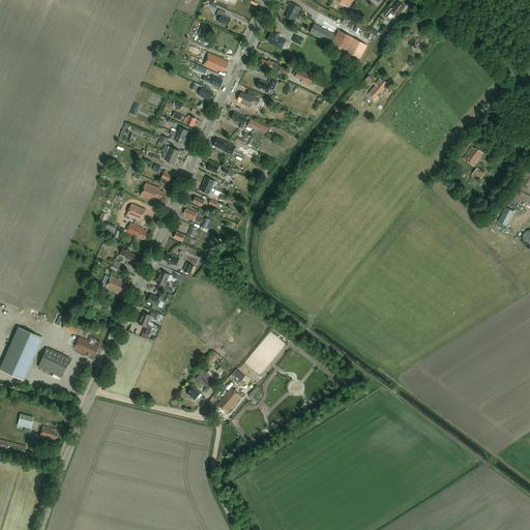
[(333,0),(334,0),(349,8),(353,0),(333,0)]
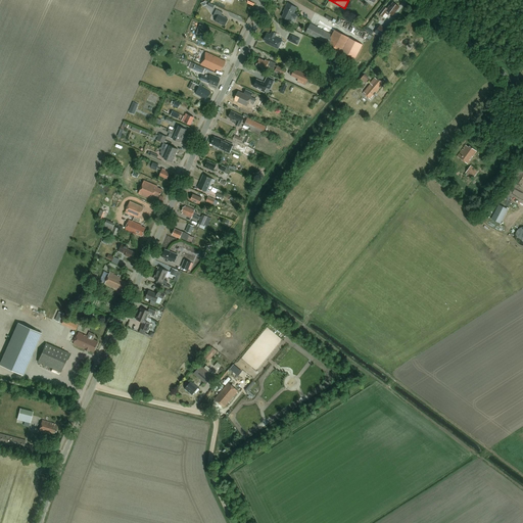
[(284,12),(282,17),(289,21),(291,18),(295,20),(297,16),(293,13),(296,8),(288,3),(283,12),(284,12)]
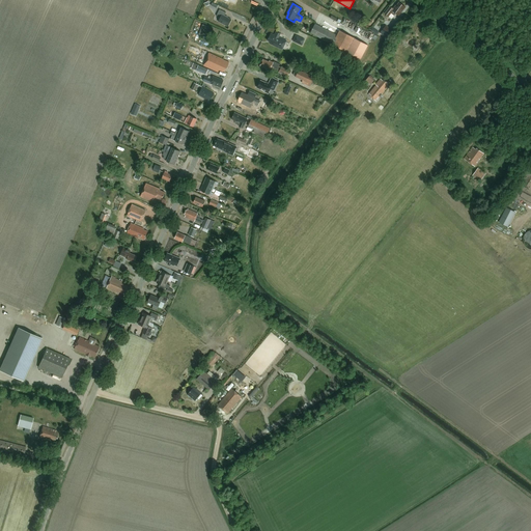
[(399,17),(406,7),(399,3),(394,8),(393,9),(390,7),(385,15),(388,18),(391,14),(394,17),(396,15),(399,17)]
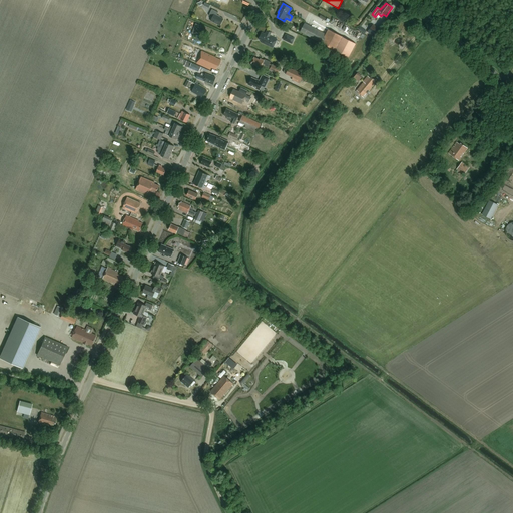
[(218,13),(212,10),(209,16),(212,18),(210,21),(220,26),(223,19),(216,16),(218,13)]
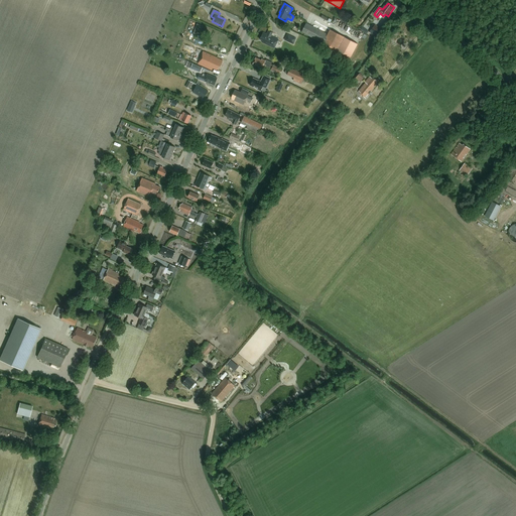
[(358,44),(330,30),(328,34),(306,23),(301,32),(351,58),(358,44)]
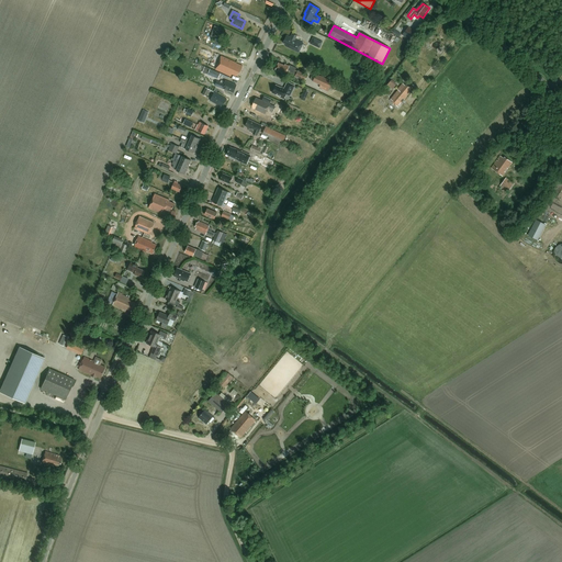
[(415,32),(408,27),(404,33),(411,37),(415,32)]
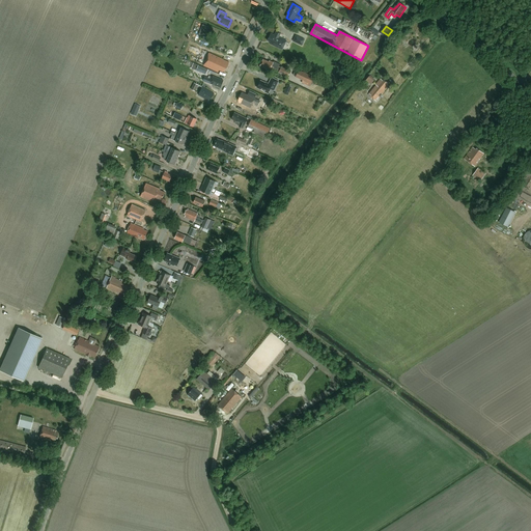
[(271,43),(270,45),(283,50),(287,40),(279,37),(280,34),(276,32),(274,36),(271,34),(268,42),(271,43)]
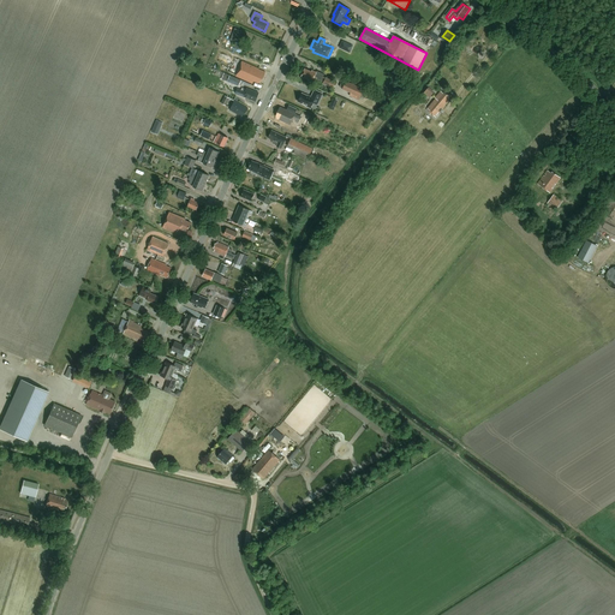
[(236,42),(232,51),(242,54),(245,47),(236,42)]
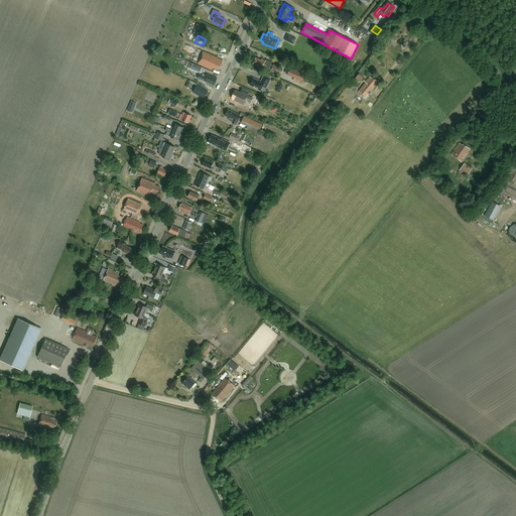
[(222,61),(218,59),(217,59),(217,58),(203,51),(198,65),(212,71),(213,69),(217,71),(218,68),(219,68),(222,61)]
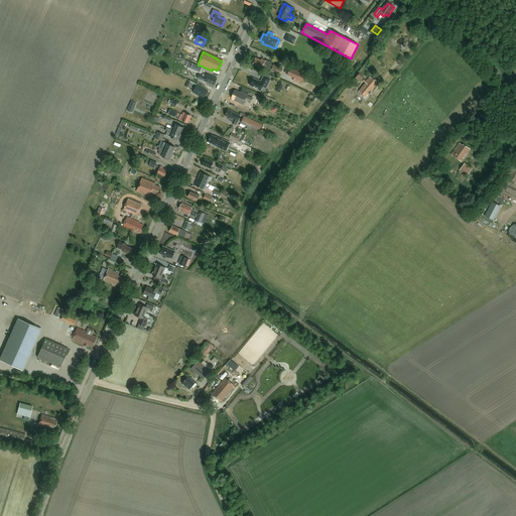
[(282,69),(271,65),(272,62),(266,59),(266,60),(262,59),(262,60),(256,58),(255,61),(254,61),(253,63),(254,65),(253,66),(258,68),(262,70),(263,68),(269,70),(269,69),(272,70),(272,71),(280,74),(282,69)]
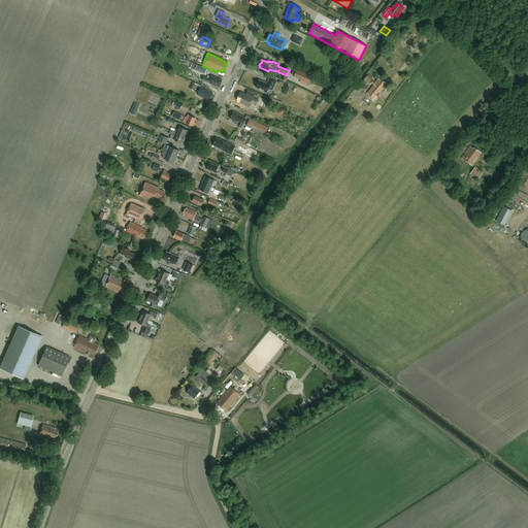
[(192,63),(190,68),(204,74),(206,71),(206,69),(192,63)]
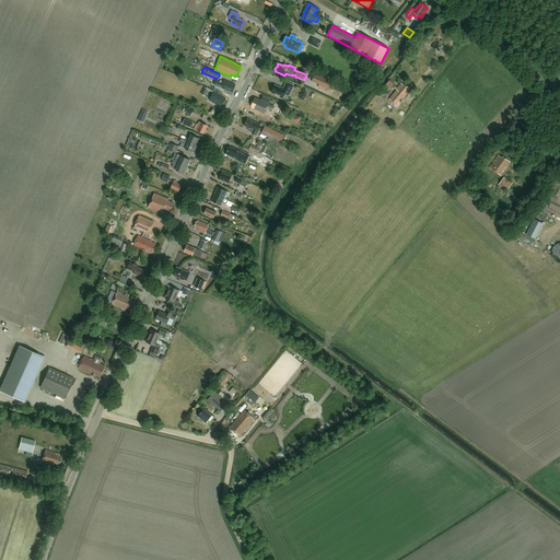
[(331,82),(315,74),(315,73),(312,72),(308,79),(312,81),(319,84),(317,88),(327,91),(331,82)]
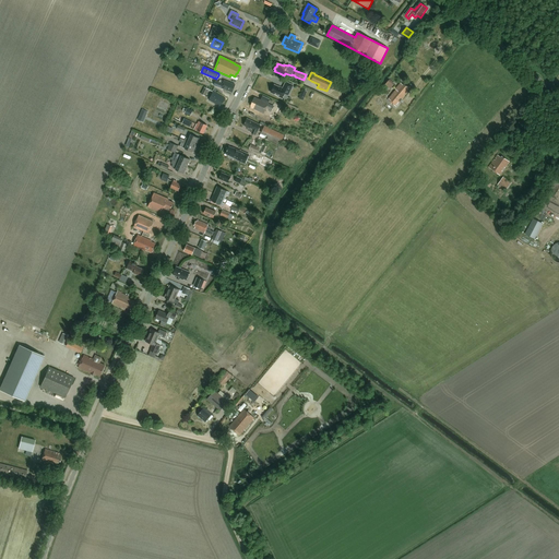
[(232,93),(235,85),(224,81),(223,84),(215,81),(214,85),(232,93)]
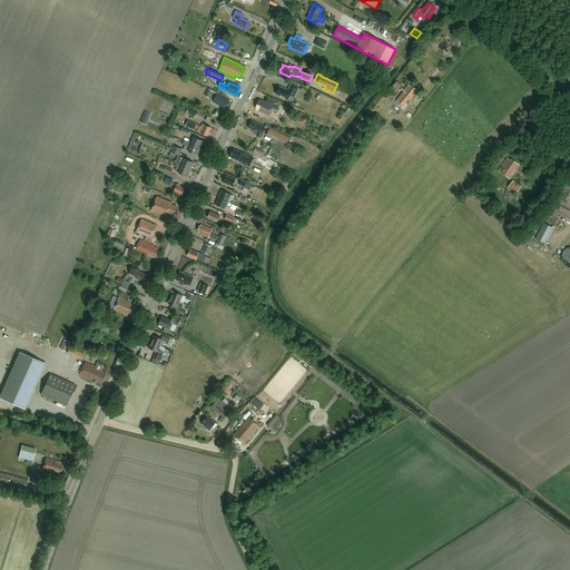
[(283,98),(288,100),(291,96),(294,97),(298,87),(292,84),(288,90),(279,87),(276,95),(283,98)]
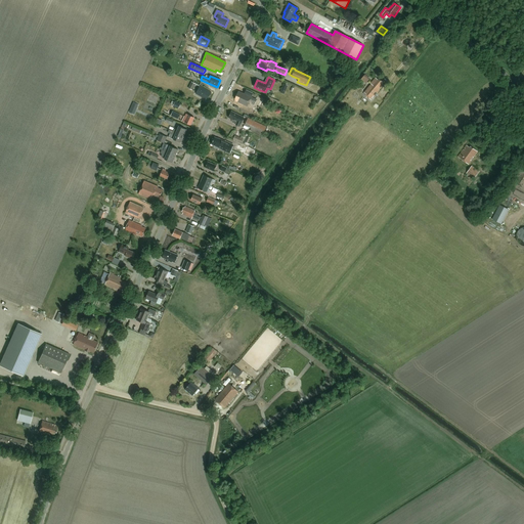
[(377,94),(384,86),(382,84),(383,83),(379,80),(378,81),(376,78),(370,84),(372,85),(364,94),(372,99),(375,95),(376,93),(377,94)]
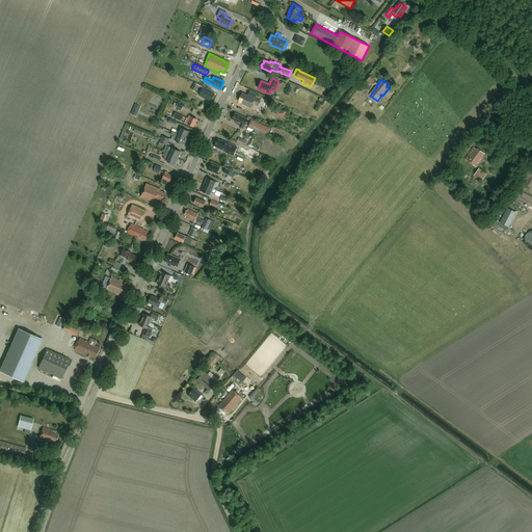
[(211,101),(214,94),(203,87),(198,96),(209,101),(210,100),(211,101)]
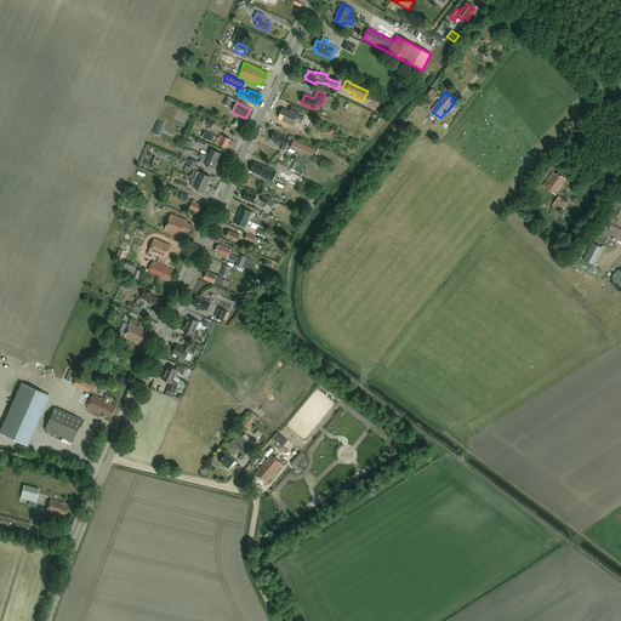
[(302,124),(306,118),(298,115),(301,112),(291,107),(290,112),(283,108),(278,118),(280,119),(279,120),(294,126),(296,121),(302,124)]
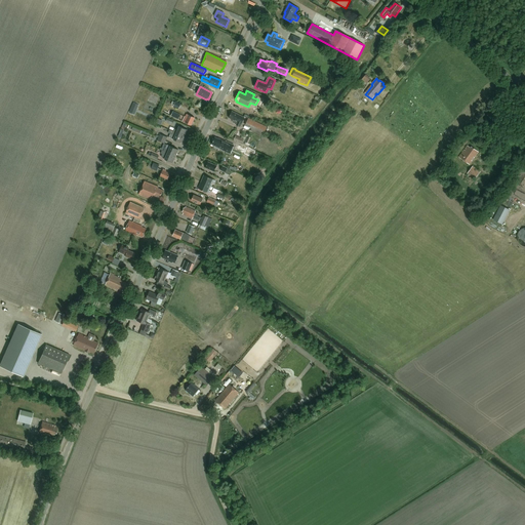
[(239,115),(231,112),(228,118),(232,120),(232,121),(232,122),(232,123),(234,123),(235,123),(236,123),(236,122),(237,122),(236,125),(239,127),(240,124),(241,124),(244,118),(239,116),(239,115)]
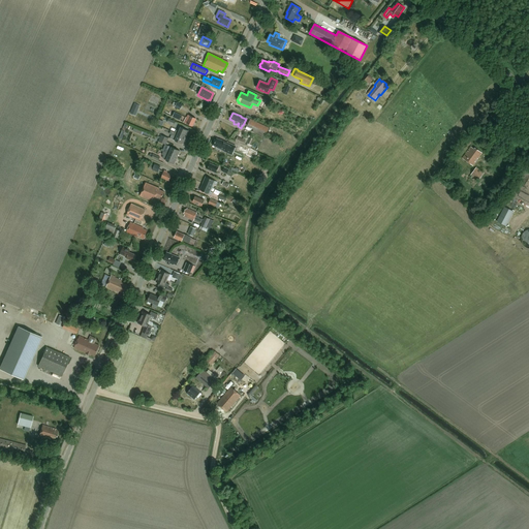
[(192,127),(196,119),(190,116),(189,119),(186,118),(184,123),(192,127)]
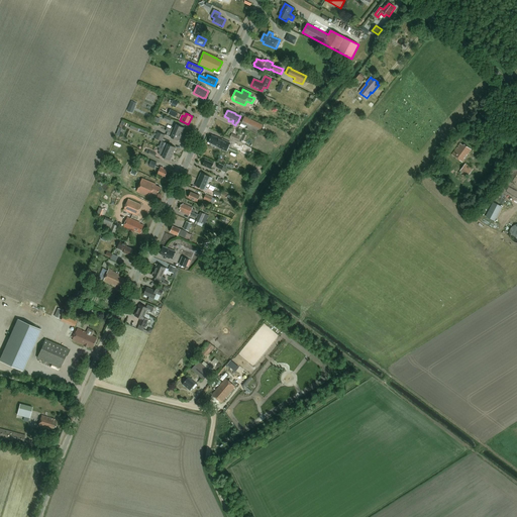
[(263,125),(243,116),(240,123),(247,126),(246,129),(257,134),(263,125)]
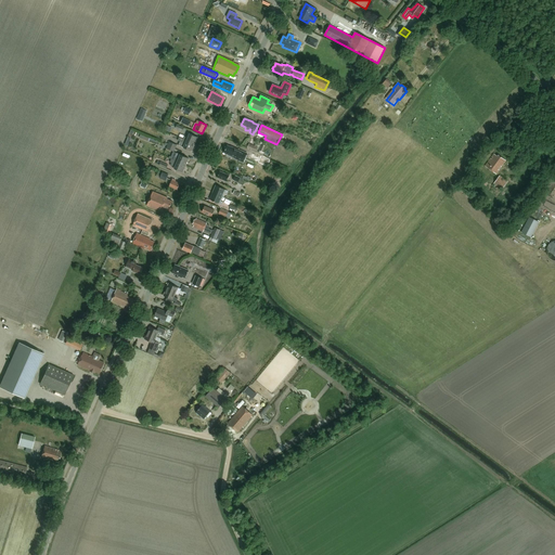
[(194,144),(197,138),(189,134),(186,138),(184,137),(183,139),(182,140),(194,144)]
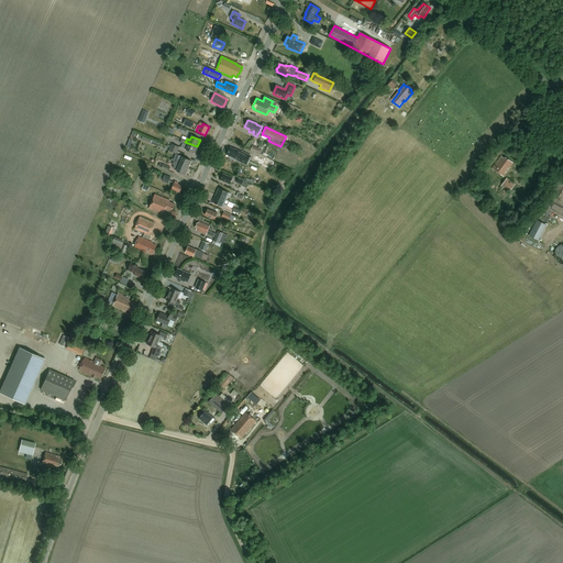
[(194,154),(197,146),(185,142),(186,141),(181,140),(180,143),(187,146),(185,150),(194,154)]
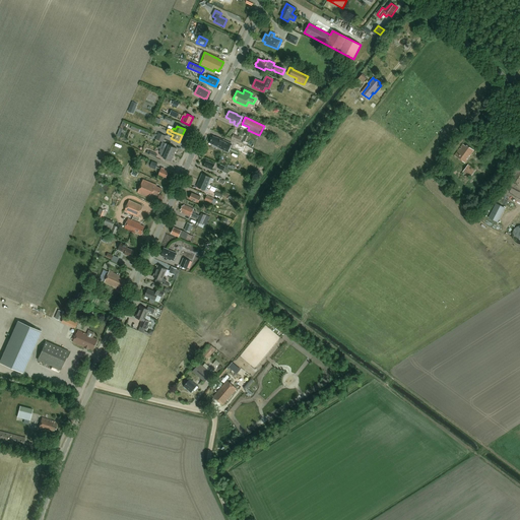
[(213,146),(216,148),(217,147),(221,149),(224,141),(216,138),(212,136),(210,143),(213,144),(212,146),(213,146)]
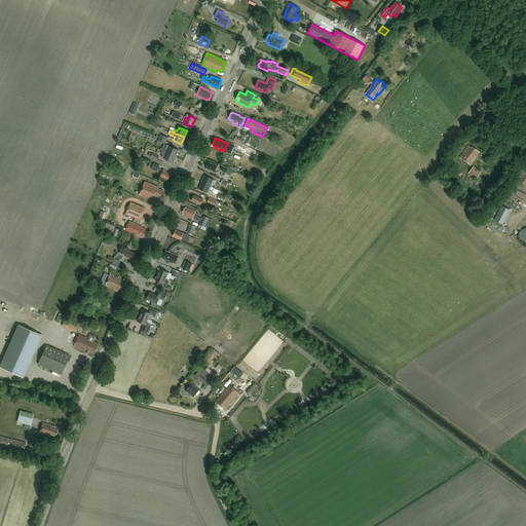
[(480,153),(473,148),(472,149),(467,146),(459,158),(471,166),(473,162),(472,161),(474,158),(476,159),(477,157),(480,153)]
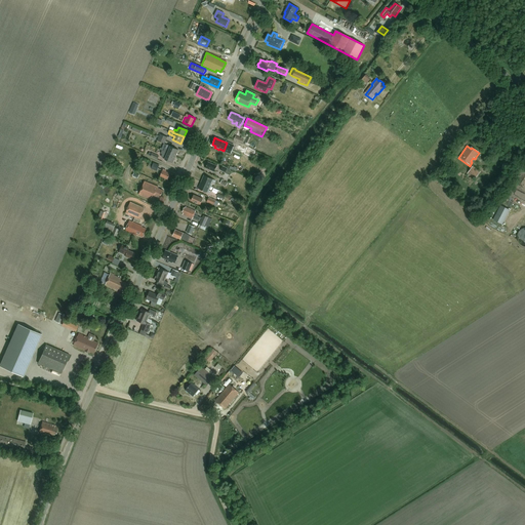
[(166,149),(165,152),(175,157),(178,151),(170,147),(168,150),(166,149)]
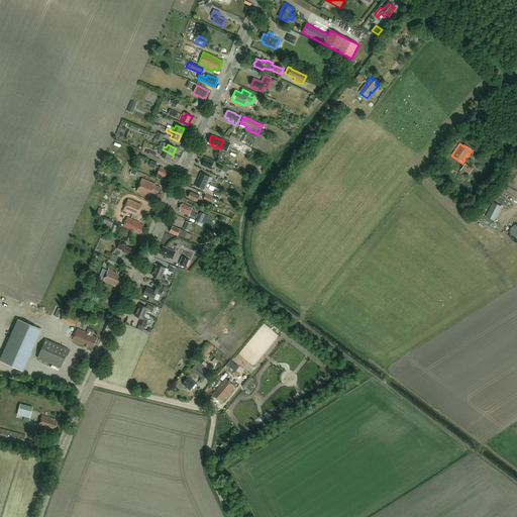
[(170,161),(173,154),(163,149),(160,148),(159,151),(160,152),(159,154),(160,156),(163,158),(162,158),(170,161)]
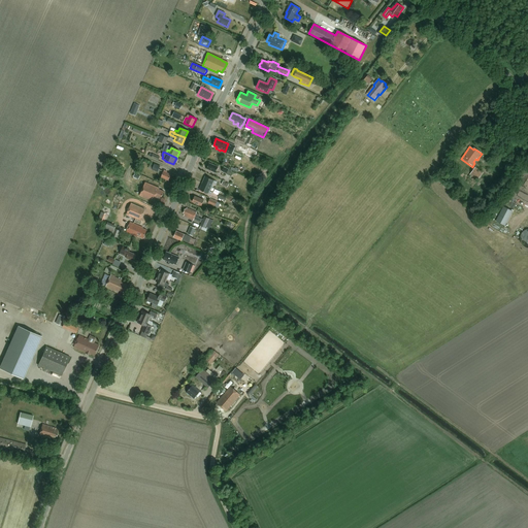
[(149,168),(158,172),(160,166),(151,162),(149,168)]
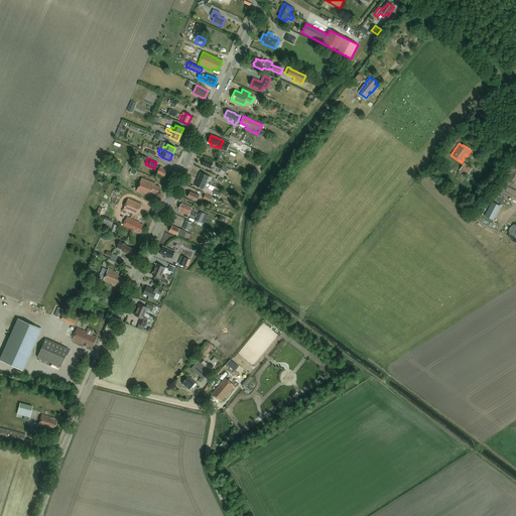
[(211,169),(213,163),(205,160),(202,165),(211,169)]
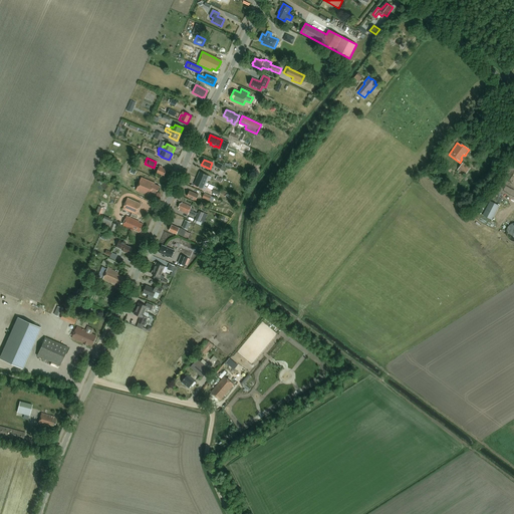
[(216,167),(220,170),(224,171),(226,167),(222,165),(218,163),(216,167)]
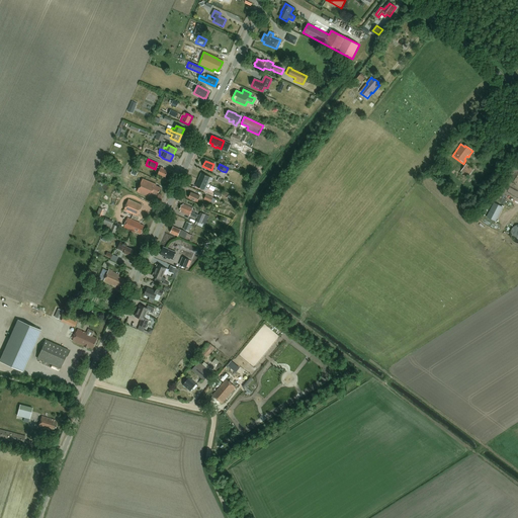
[(466,165),(460,172),(467,178),(473,170),(466,165)]
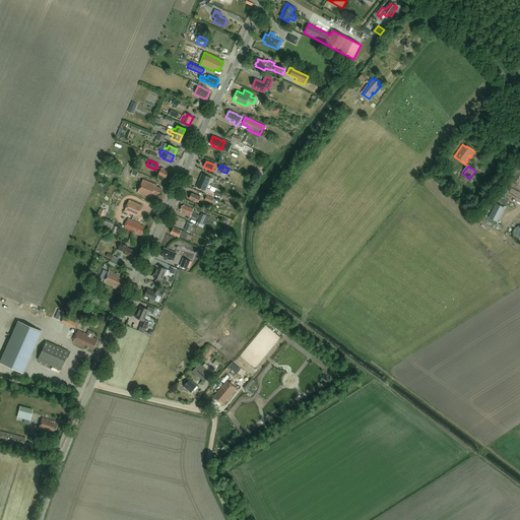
[(166,178),(168,173),(164,171),(165,170),(161,169),(158,175),(166,178)]
